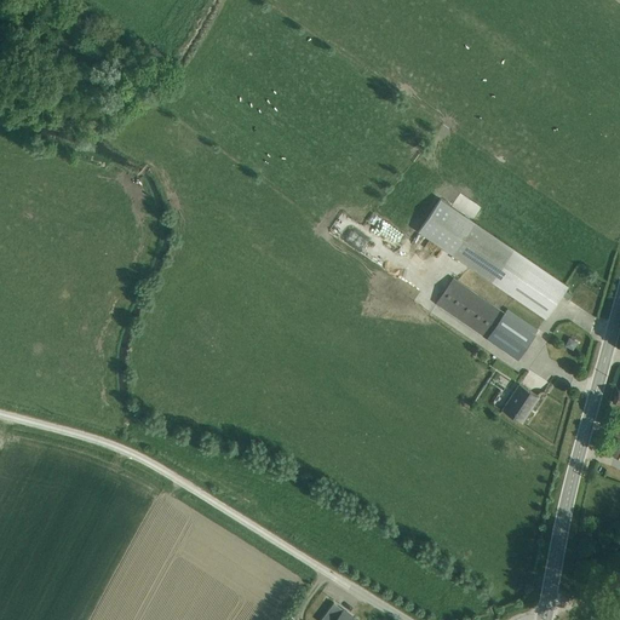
[(418,231),(545,319),(567,286),(441,199),(418,231)]
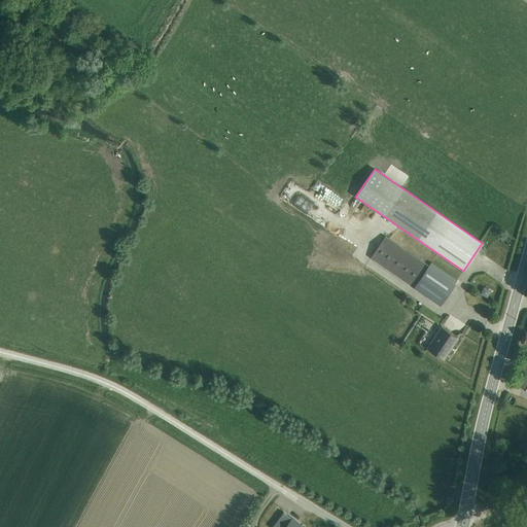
[(313,187),(318,190),(322,184),(317,181),(313,187)]
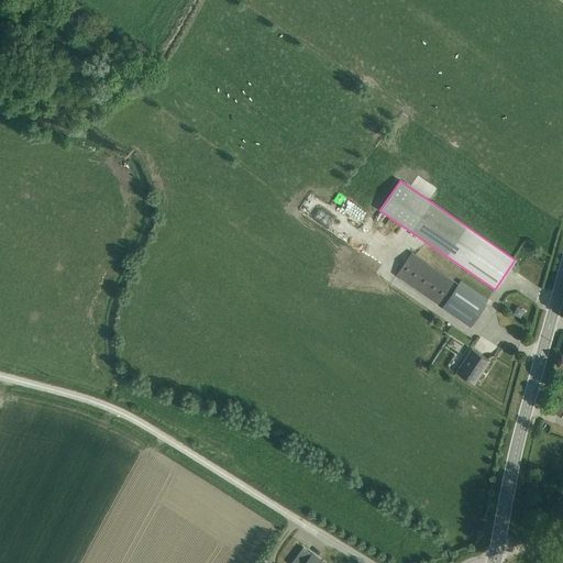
[(459,283),(411,252),(396,276),(470,326),(488,299),(461,280),(459,283)]
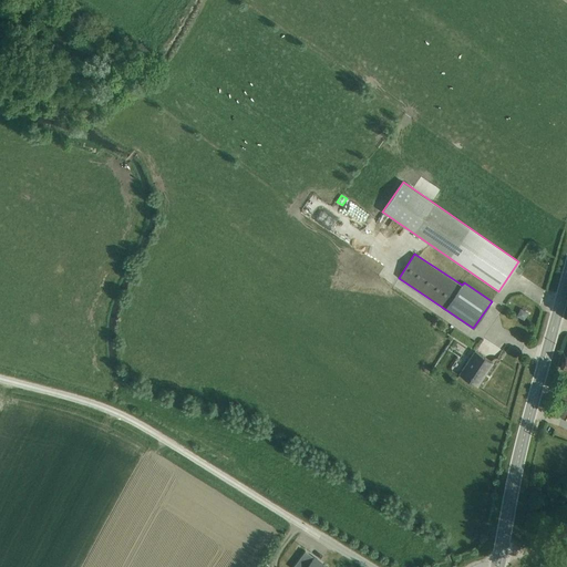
[(493,362),(474,350),(459,374),(477,387),(493,362)]
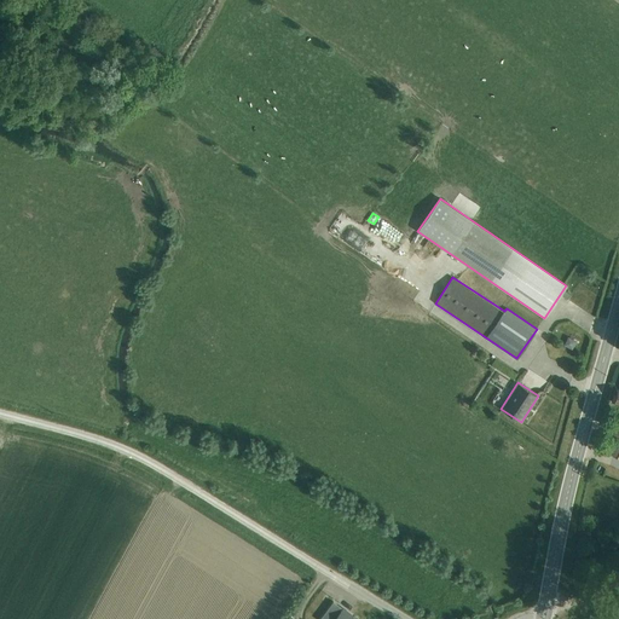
[(618,418),(605,450),(618,456),(618,418)]
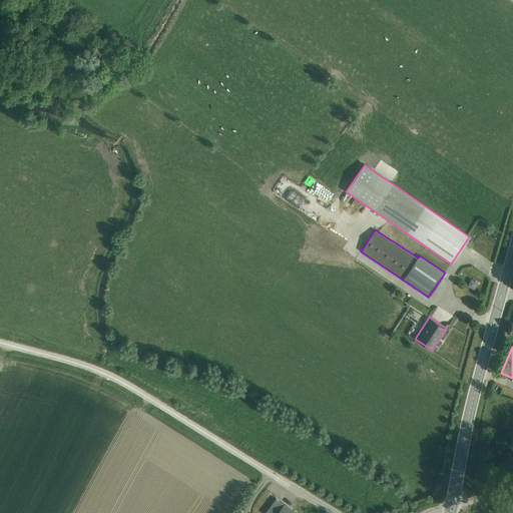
All buildings are outlined.
